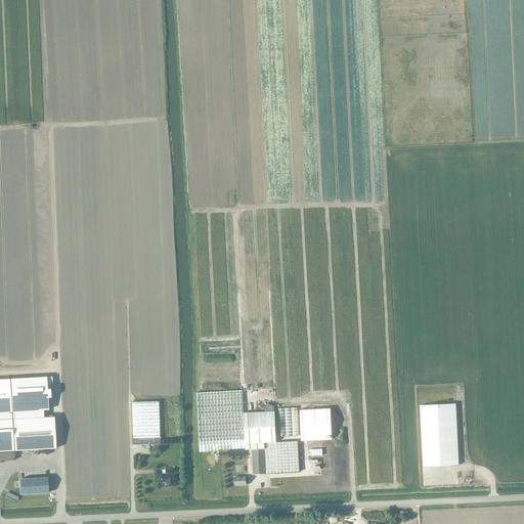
[(52,377),(0,379),(0,451),(56,448),(54,417),(44,417),(44,409),(49,409),(47,385),(48,385),(52,384),(52,377)]
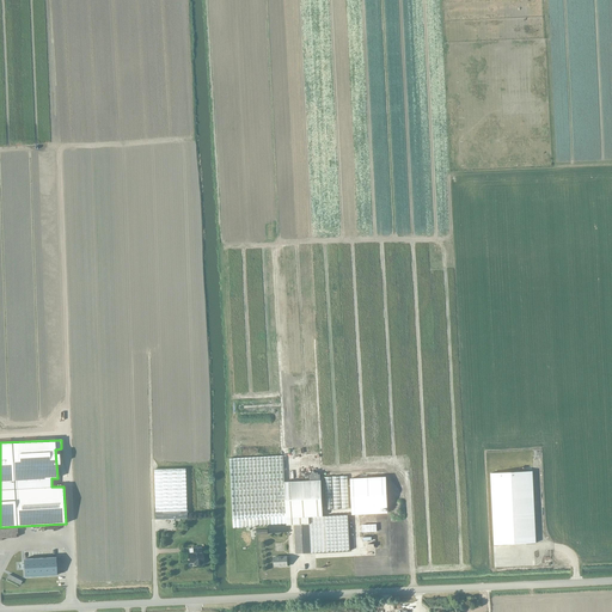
[(233,527),(287,524),(285,482),(283,456),(230,459),(233,527)]
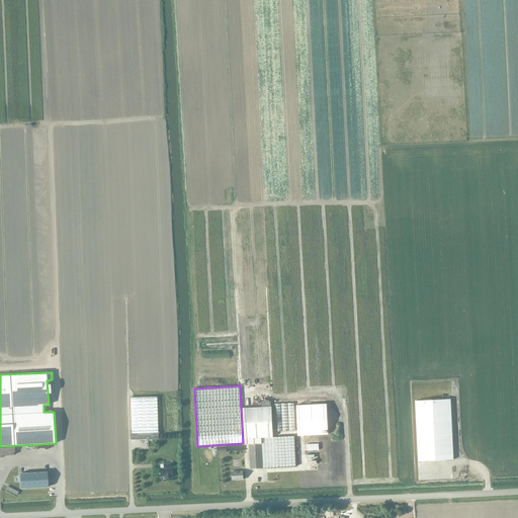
[(132,440),(158,439),(157,397),(131,398),(132,440)]
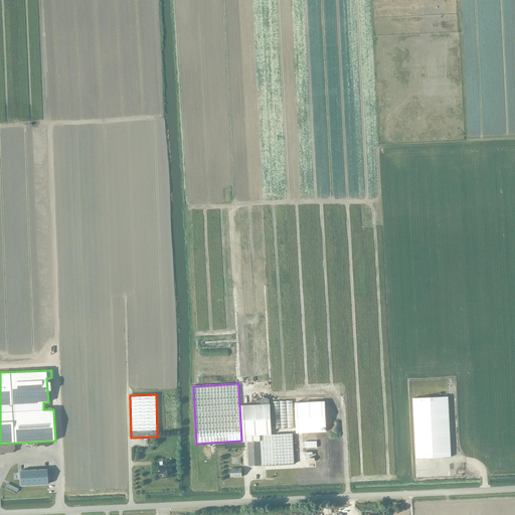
[(448,396),(412,398),(415,459),(451,458),(448,396)]
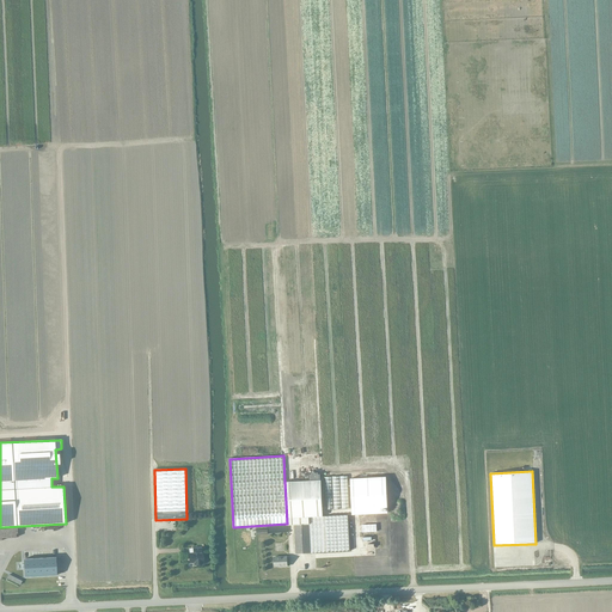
[(348,476),(324,477),(326,509),(350,508),(348,476)]
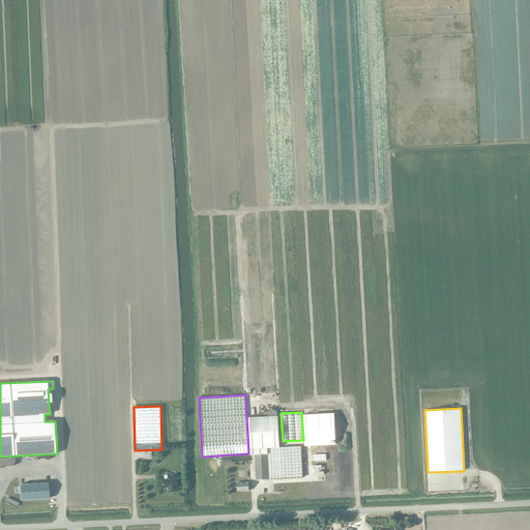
[(334,413),(303,415),(304,446),(335,444),(334,413)]
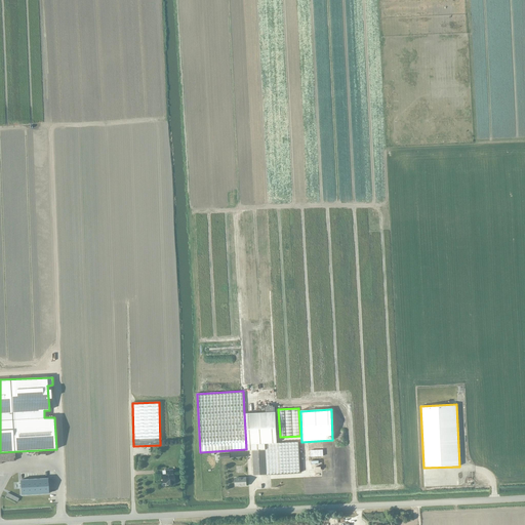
[(244,413),(246,449),(246,451),(253,450),(254,475),(267,475),(265,444),(277,443),(275,412),(244,413)]
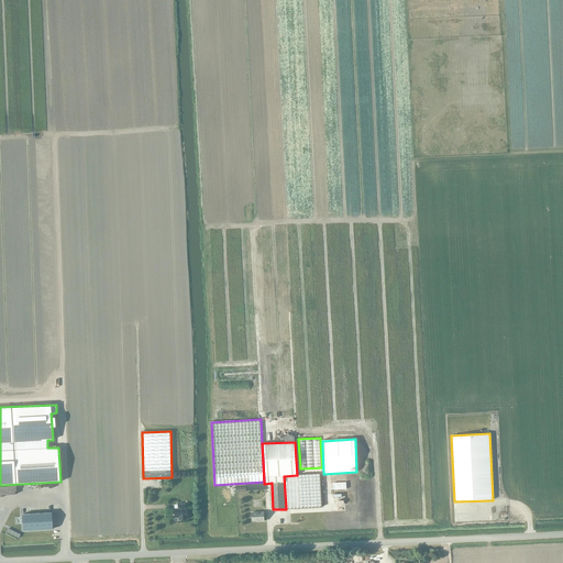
[(284,476),(286,509),(321,507),(319,474),(297,475),(284,476)]
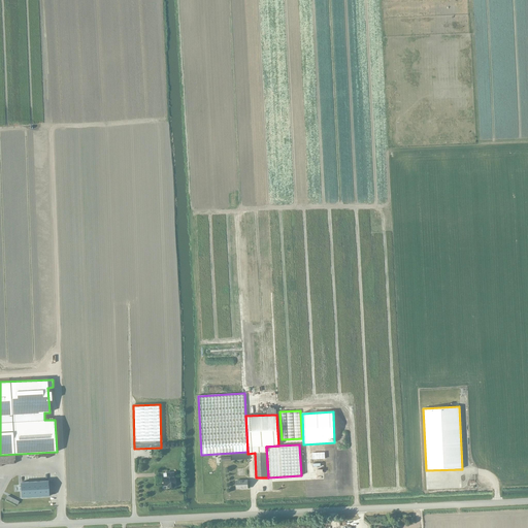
[(166,473),(167,477),(163,477),(163,486),(167,486),(167,488),(174,488),(174,486),(175,485),(175,476),(174,476),(173,472),(166,473)]
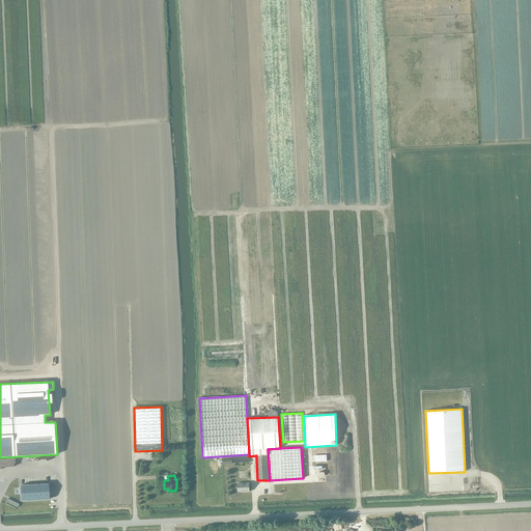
[(47,483),(20,485),(21,501),(48,500),(47,483)]
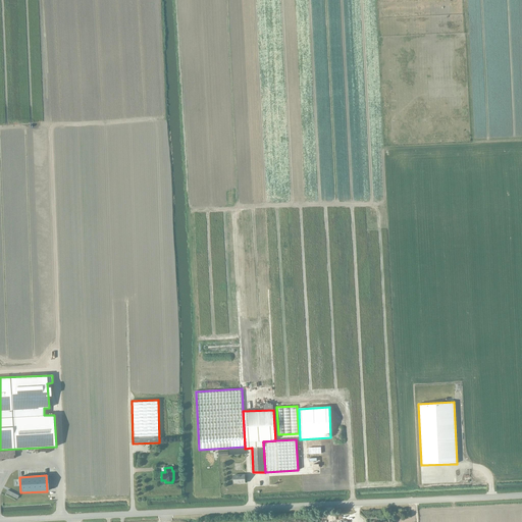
[(240,483),(245,483),(245,475),(233,475),(233,483),(240,482),(240,483)]
